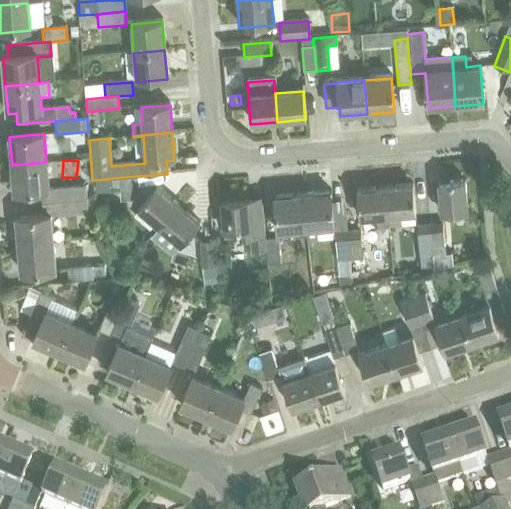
[(46,162),(12,165),(14,194),(48,191),(46,162)]
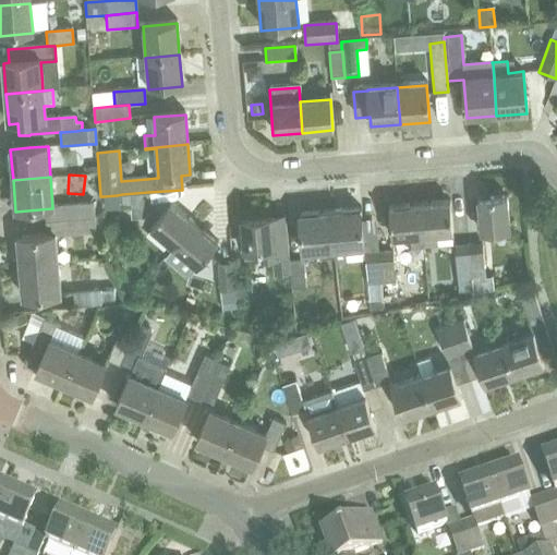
[(149,206),(148,192),(122,194),(123,208),(149,206)]
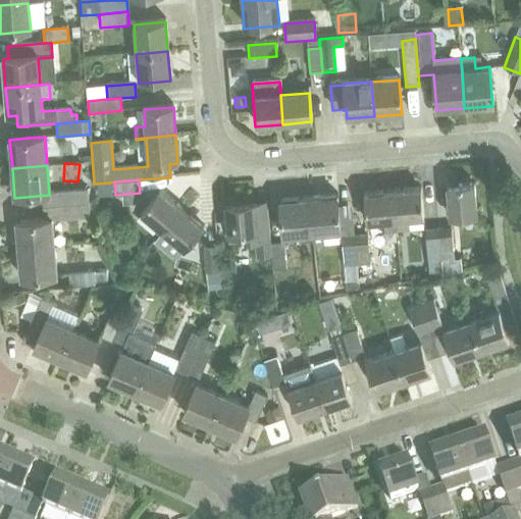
[(110,196),(109,183),(97,184),(98,197),(110,196)]
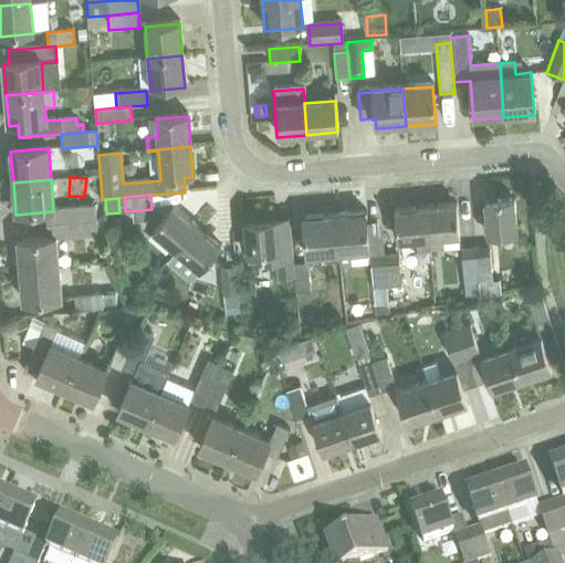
[(489,236),(518,233),(515,200),(485,202),(489,236)]
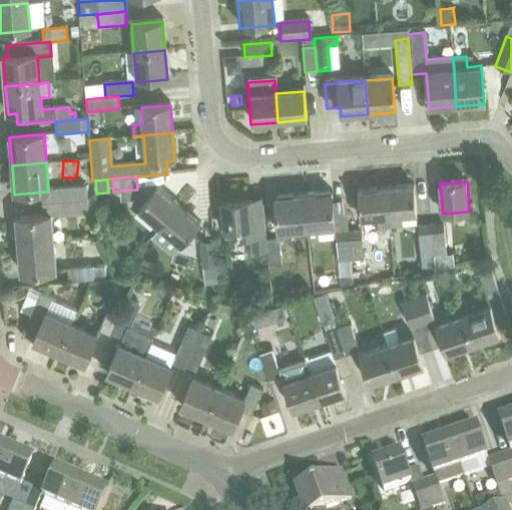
[(414,185),(387,188),(390,227),(403,226),(402,215),(417,214),(414,185)]
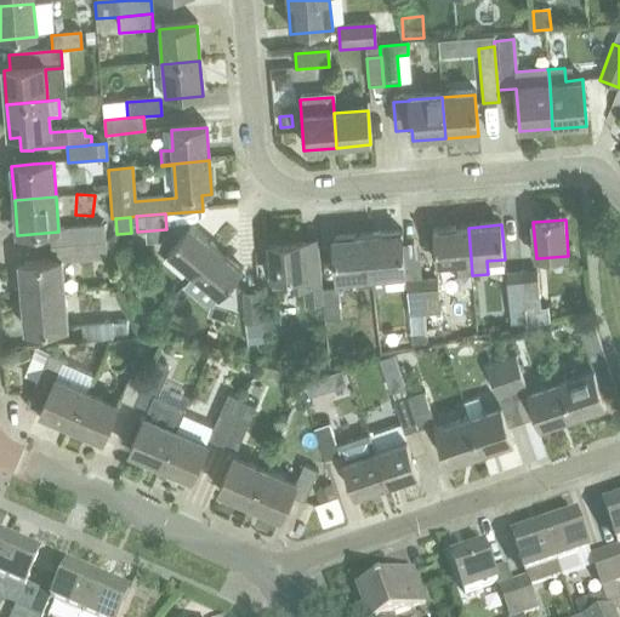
[(73,228),(74,245),(104,243),(103,226),(73,228)]
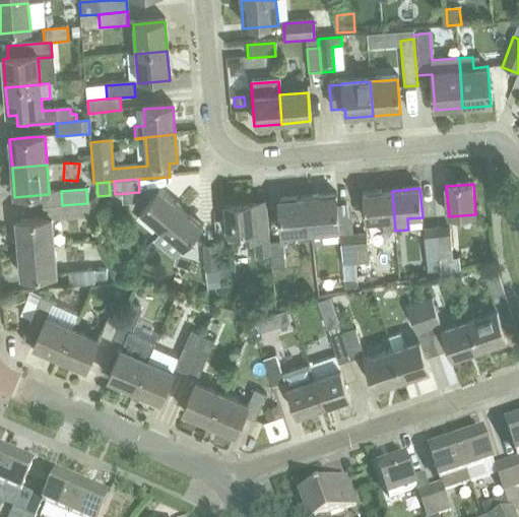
[(159,191),(140,213),(161,231),(181,208),(159,191)]
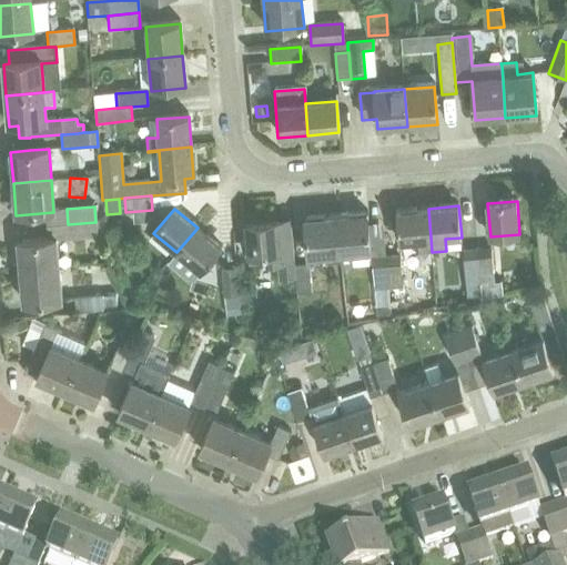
[(432,252),(428,209),(397,211),(401,243),(418,242),(419,253),(432,252)]
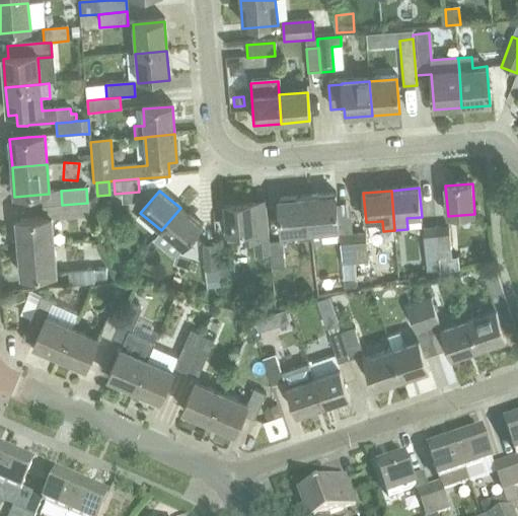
[(308,198),(311,239),(312,239),(312,243),(323,242),(322,231),(340,230),(337,195),(308,198)]
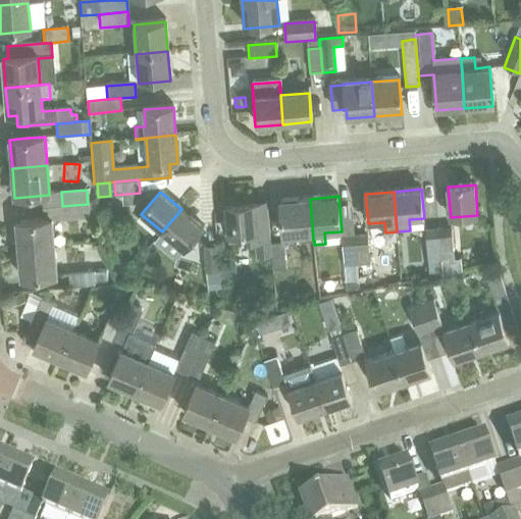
[(313,241),(310,199),(281,201),(284,236),(301,235),(301,242),(313,241)]
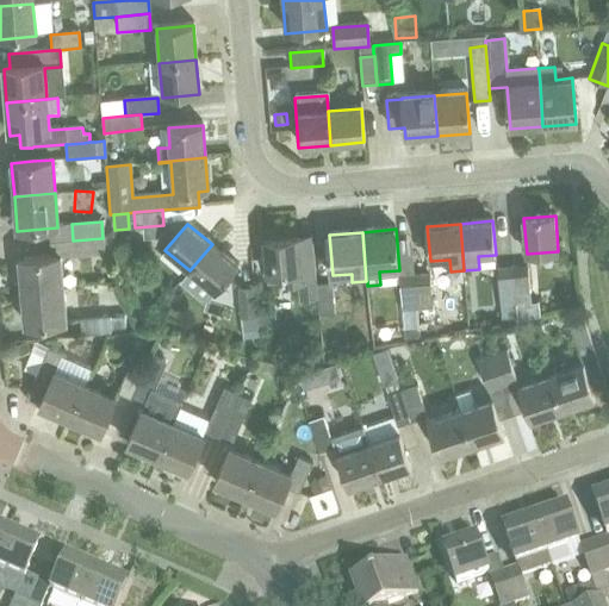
[(103,238),(73,241),(74,256),(75,256),(104,254),(103,238)]
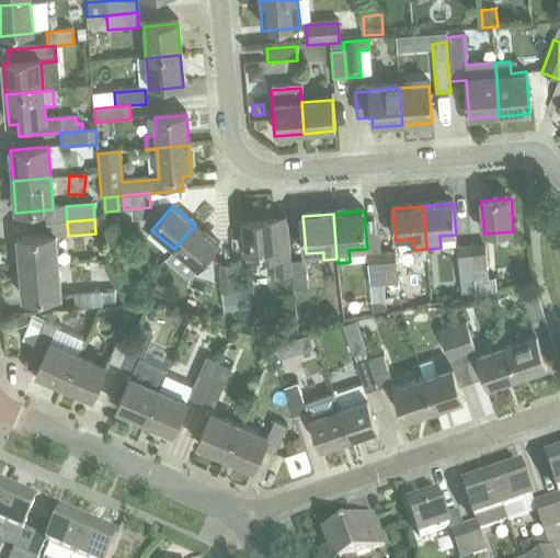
[(274,219),(244,223),(247,251),(246,251),(247,261),(276,259),(277,275),(293,273),(288,227),(274,228),(274,219)]
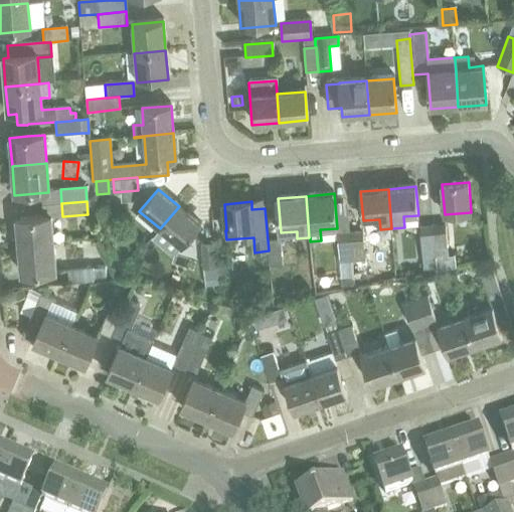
[(179,206),(160,228),(182,247),(201,225),(179,206)]
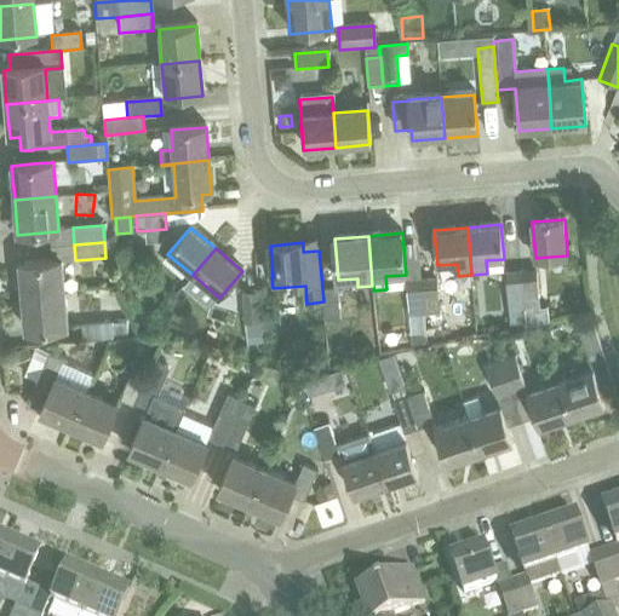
[(61,260),(19,264),(23,298),(64,294),(61,260)]
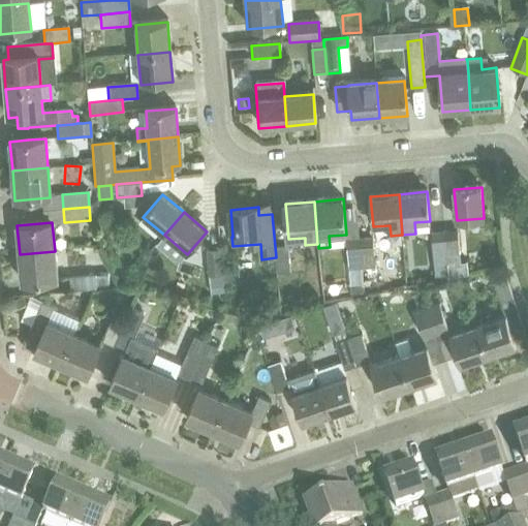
[(458,231),(445,233),(448,277),(469,275),(468,264),(461,264),(458,231)]
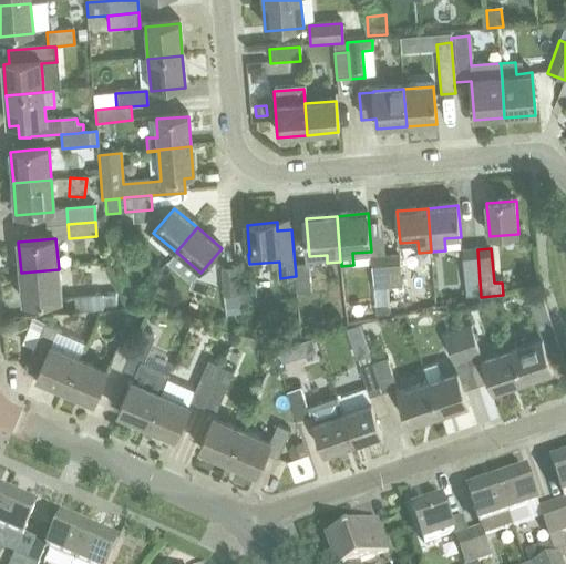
[(481,297),(477,249),(462,250),(465,286),(466,299),(481,298),(481,297)]
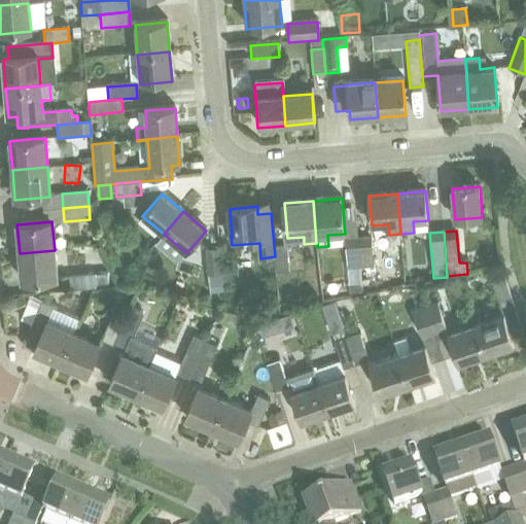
[(372,238),(358,239),(360,268),(375,267),(372,238)]
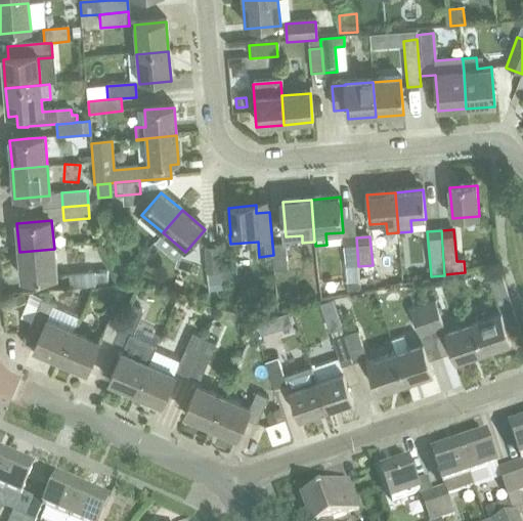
[(358,266),(356,237),(344,239),(346,267),(358,266)]
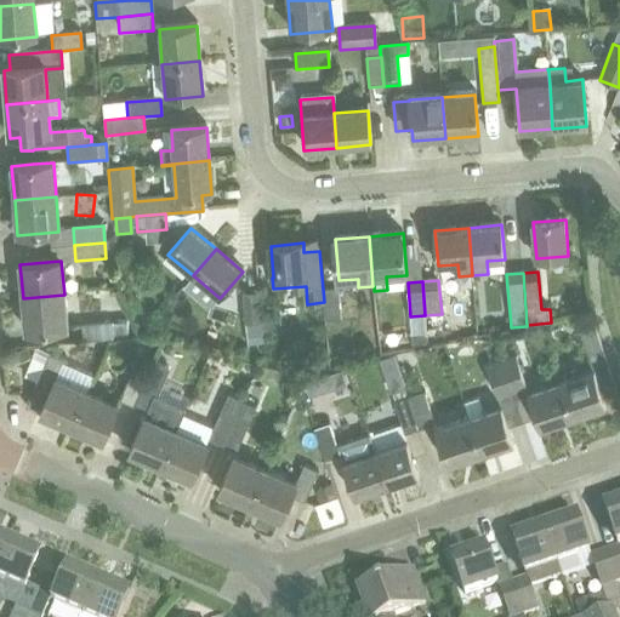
[(340,289),(324,290),(326,319),(342,318),(340,289)]
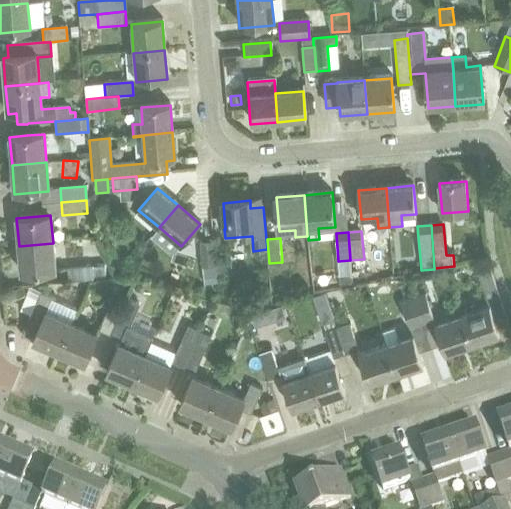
[(200,243),(202,273),(216,272),(213,242),(200,243)]
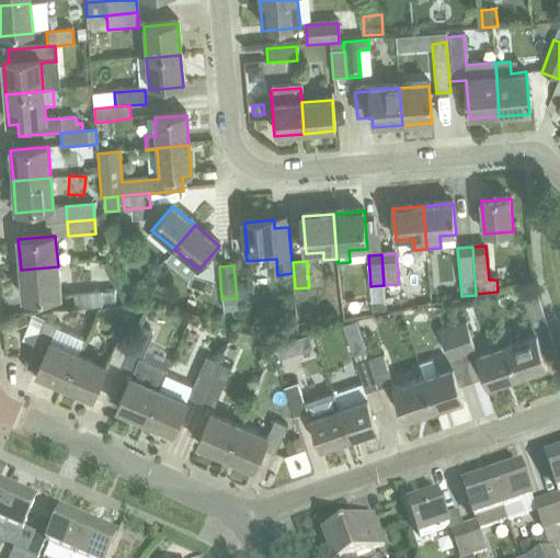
[(60,297),(58,266),(21,270),(23,300),(60,297)]
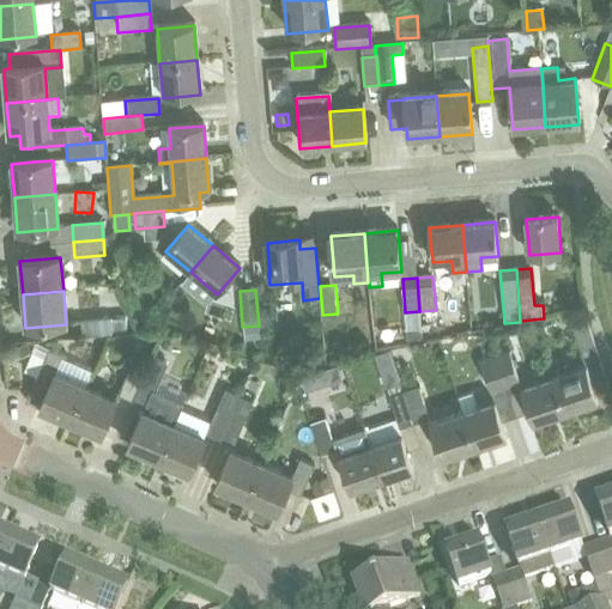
[(261,328),(276,327),(273,305),(259,306),(261,328)]
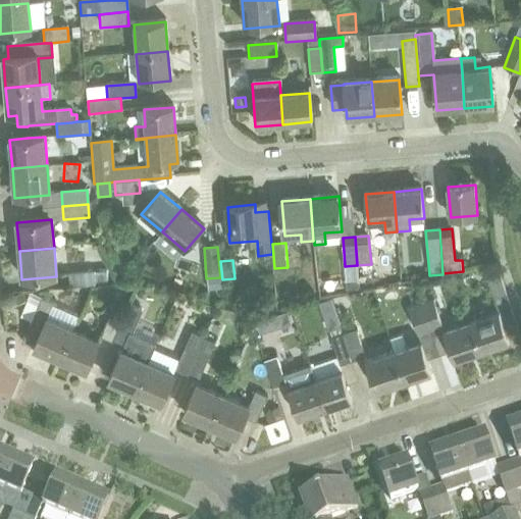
[(107,281),(106,271),(68,274),(69,288),(95,284),(95,282),(107,281)]
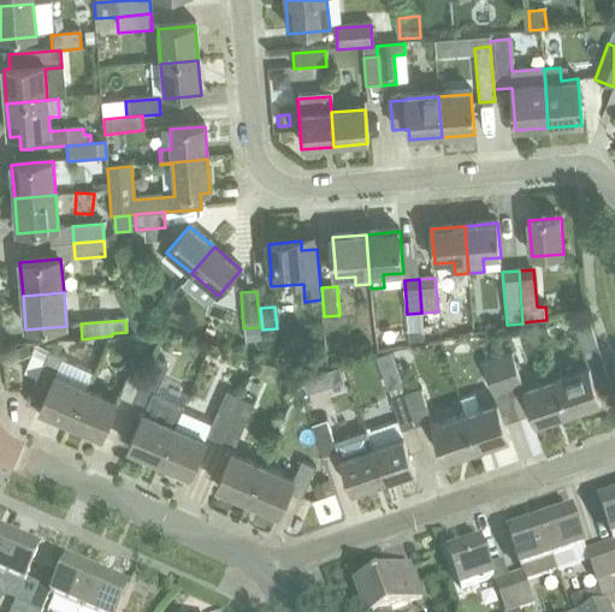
[(591,327),(575,332),(586,364),(587,363),(602,358),(591,327)]
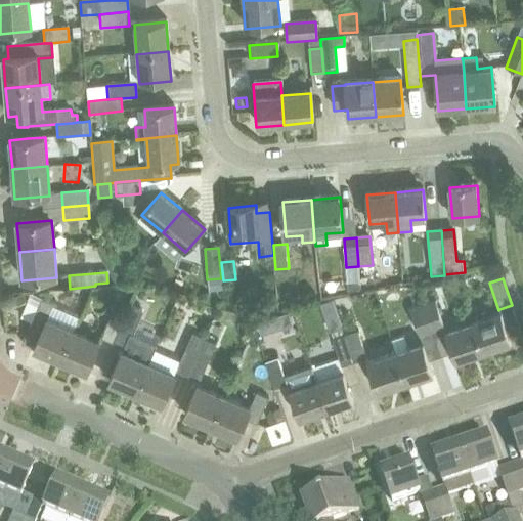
[(9,298),(11,306),(25,302),(22,294),(9,298)]
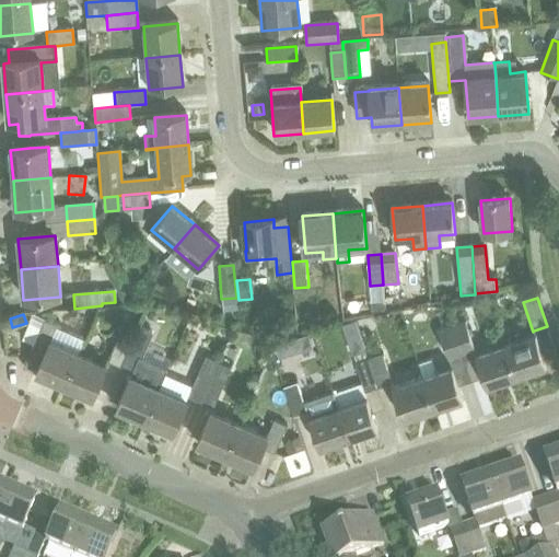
[(465,321),(453,326),(462,355),(474,351),(476,350),(465,321)]
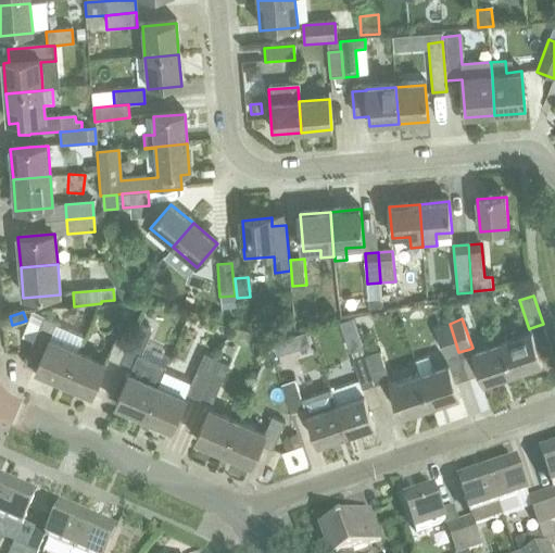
[(32,346),(24,366),(36,372),(64,384),(77,352),(84,338),(57,326),(57,325),(43,319),(32,346)]
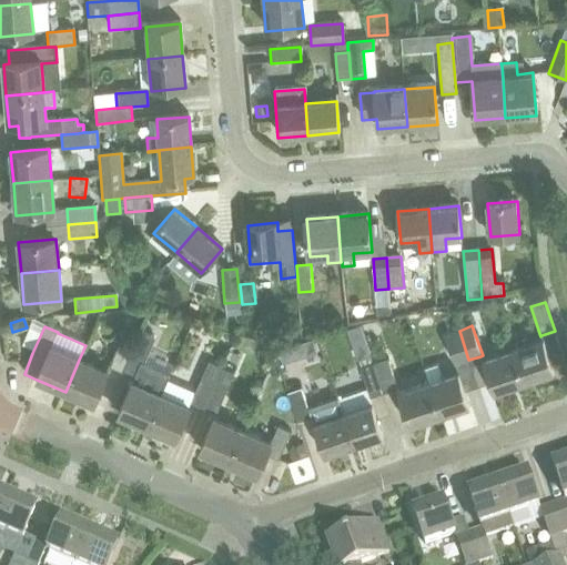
[(361,326),(347,331),(352,346),(366,342),(361,326)]
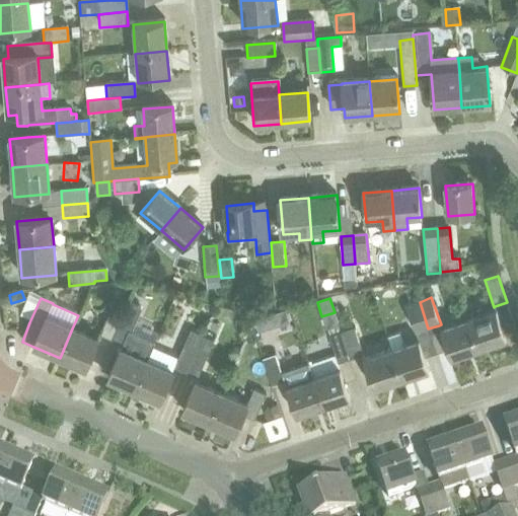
[(124,346),(108,380),(134,390),(147,361),(152,349),(155,343),(129,332),(134,320),(140,306),(128,302),(123,315),(112,341),(124,346)]
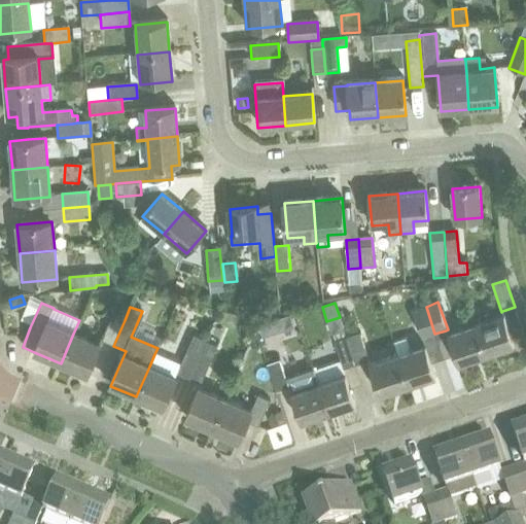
[(426,307),(413,311),(422,339),(423,338),(434,334),(426,307)]
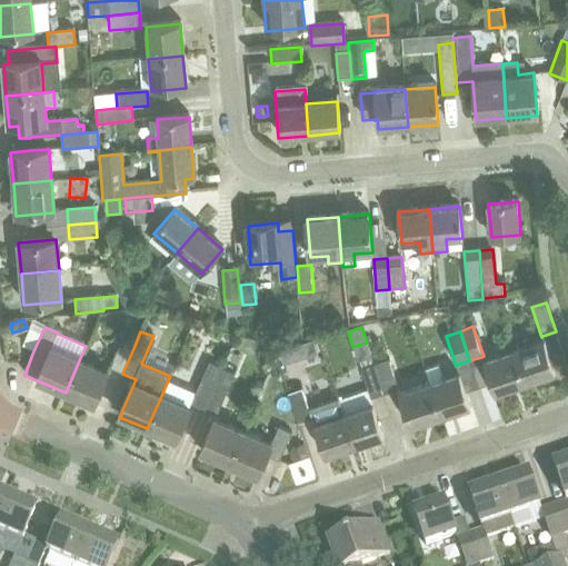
[(122,374),(135,346),(121,340),(109,368),(122,374)]
